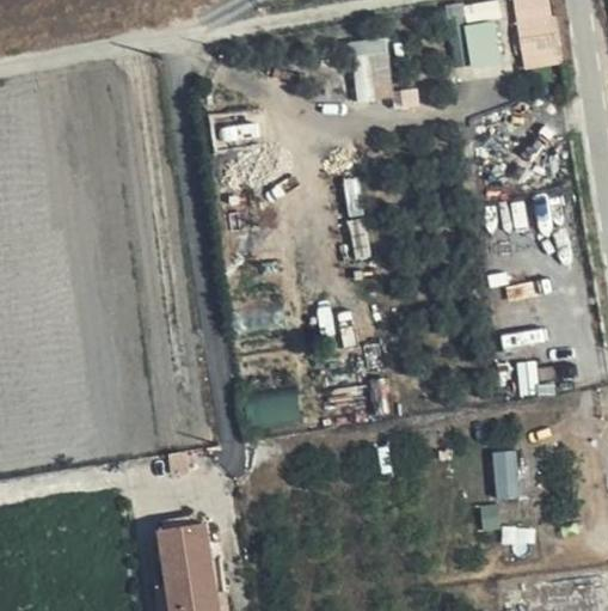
[(501,66),(501,20),(464,20),(464,4),(449,4),(450,66),(501,66)]
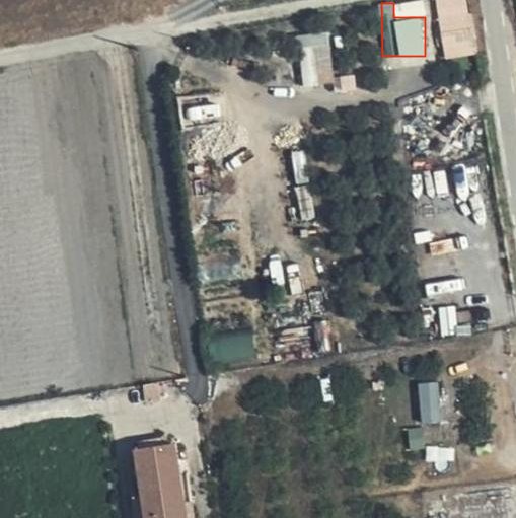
[(473,41),(469,16),(438,21),(441,47),(473,41)]
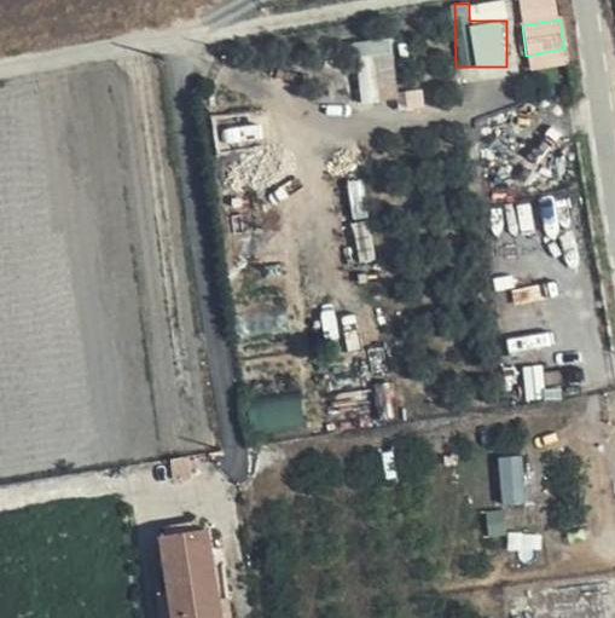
[(377,82),(398,80),(393,36),(357,40),(363,102),(379,99),(377,82)]
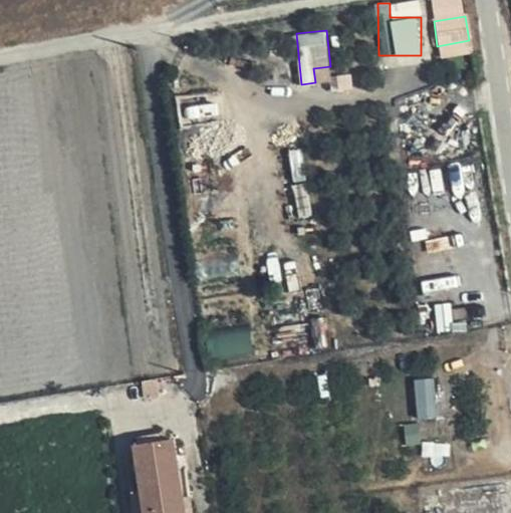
[(469,40),(437,46),(440,59),(471,53),(469,40)]
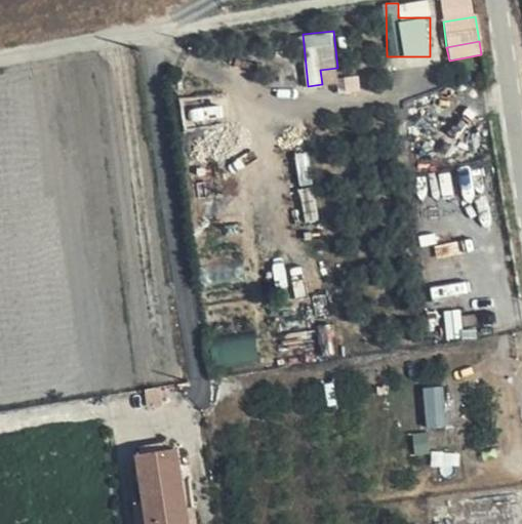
[(444,385),(424,386),(427,427),(447,425),(444,385)]
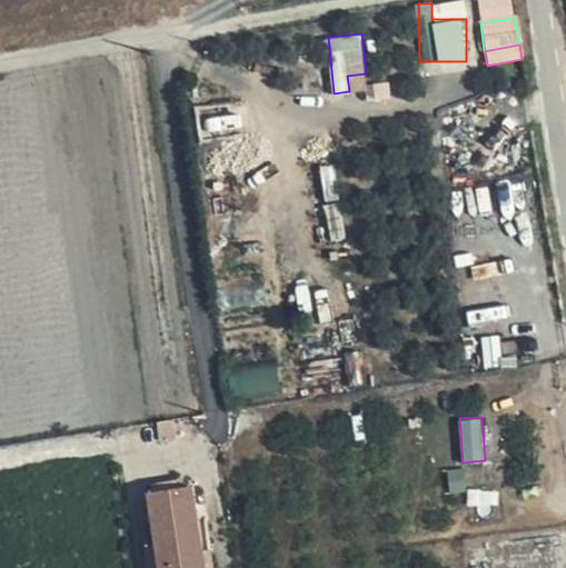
[(157,434),(174,430),(171,421),(156,424),(157,434)]
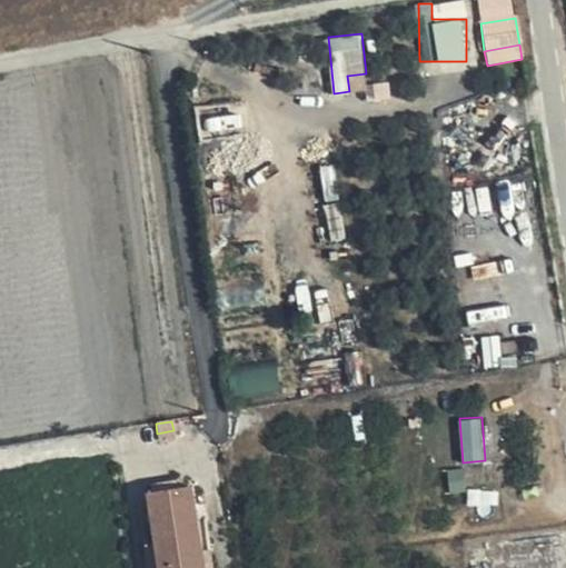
[(174,430),(157,434),(158,442),(175,439),(174,430)]
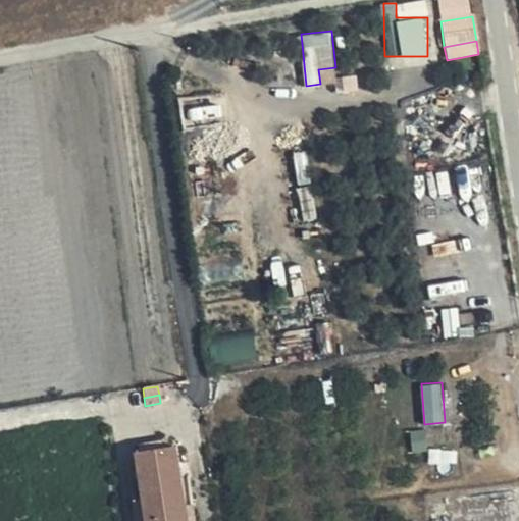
[(186,520),(185,507),(174,446),(134,452),(141,499),(144,520),(186,520)]
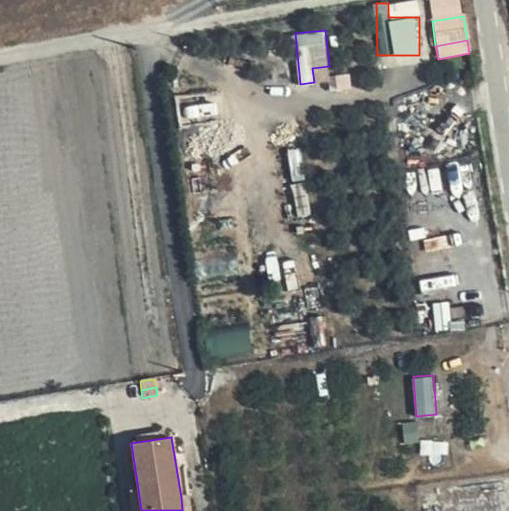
[(141,510),(138,489),(128,491),(131,510),(141,510)]
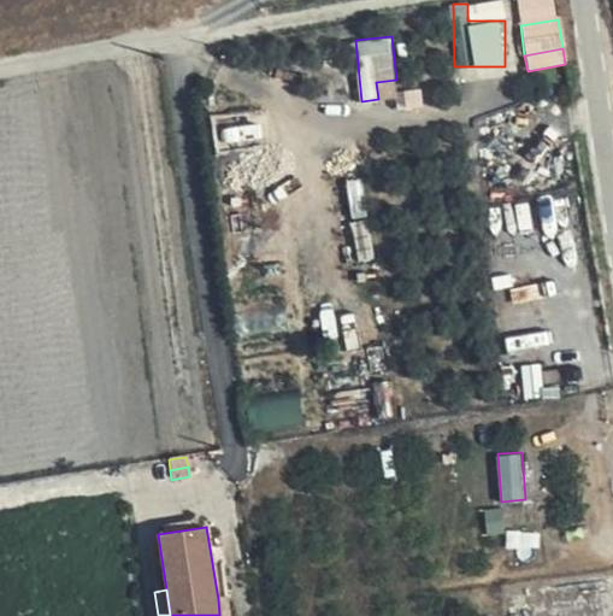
[(228,615),(227,597),(218,599),(219,615),(228,615)]
